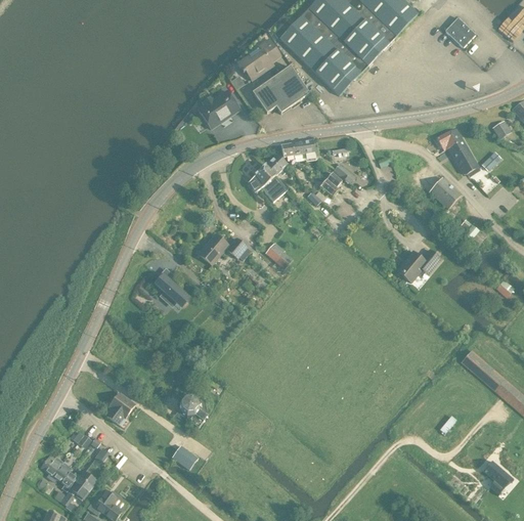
[(315,0),(280,37),(304,60),(309,64),(340,94),(392,40),(418,12),(404,0),(315,0)]
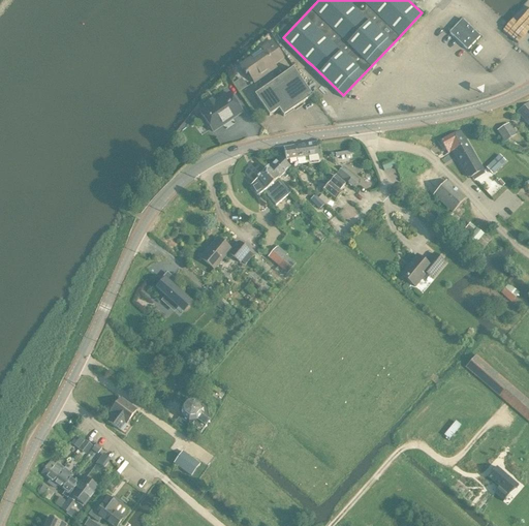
[(462,17),(448,30),(467,48),(480,34),(462,17)]
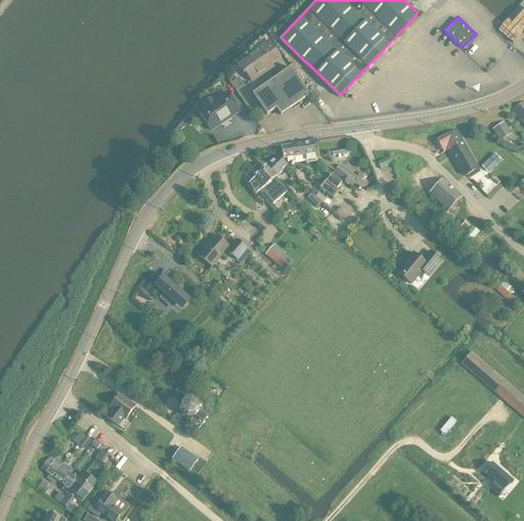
[(243,71),(244,73),(246,71),(252,79),(273,63),(271,61),(280,54),(269,39),(260,45),(263,50),(250,59),(249,57),(238,63),(243,71)]
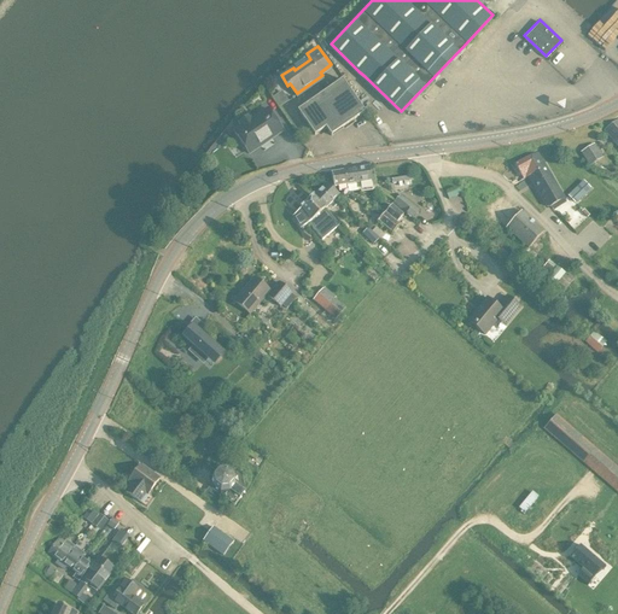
[(298,107),(315,133),(326,126),(332,133),(365,110),(343,77),(298,107)]
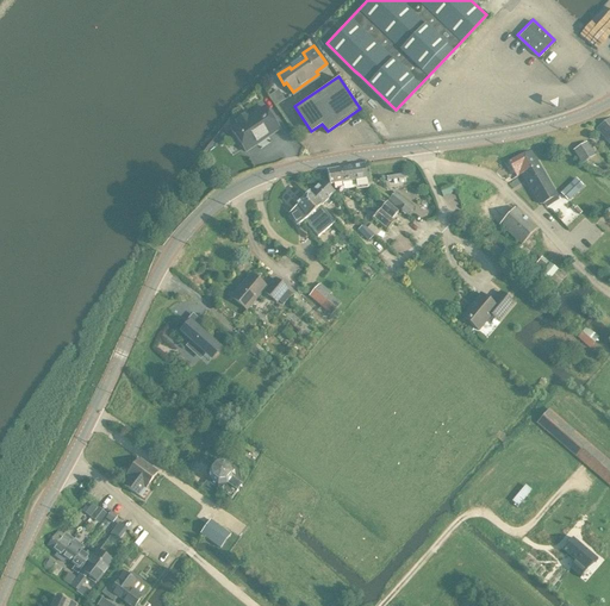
[(243,127),(235,133),(247,149),(279,126),(265,105),(248,116),(247,112),(237,119),(243,127)]
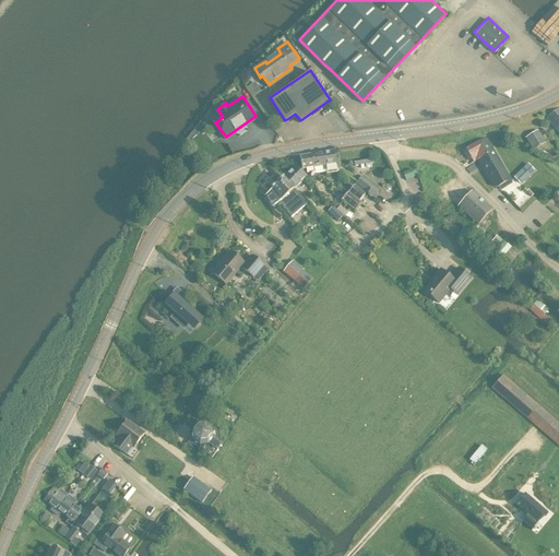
[(558,104),(546,115),(557,128),(558,129),(558,104)]
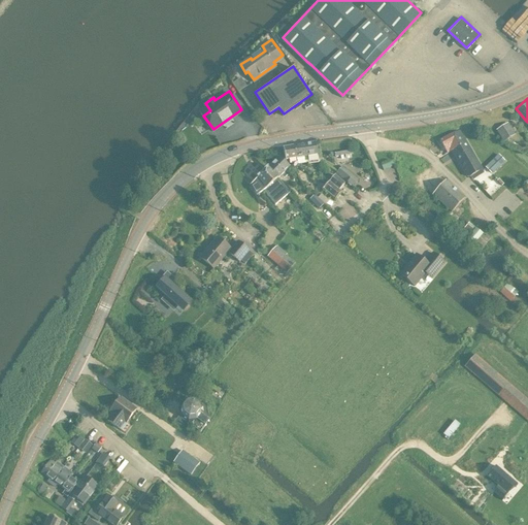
[(516,132),(508,120),(496,128),(504,139),(516,132)]
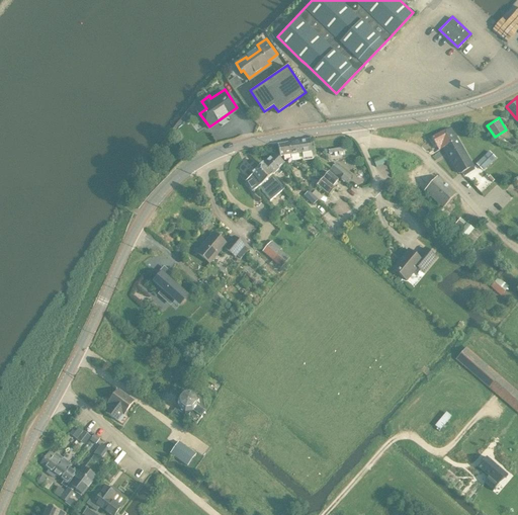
[(450,124),(432,136),(439,148),(442,146),(458,171),(461,171),(472,164),(473,164),(471,161),(455,133),(450,124)]
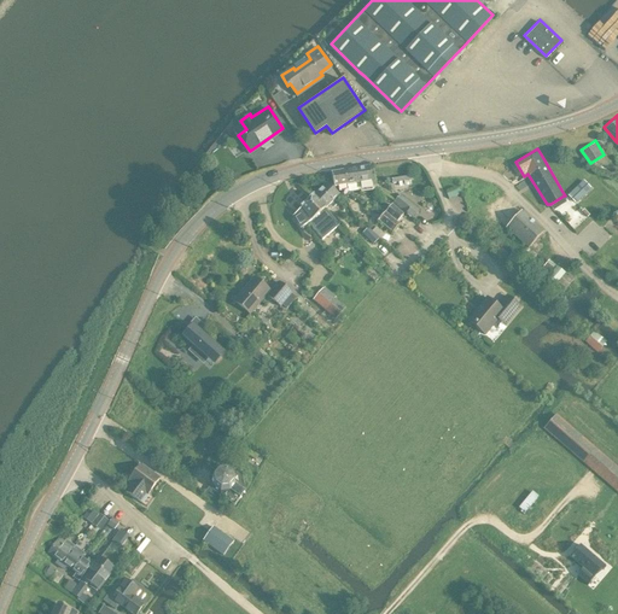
[(356,165),(360,181),(372,179),(369,163),(356,165)]
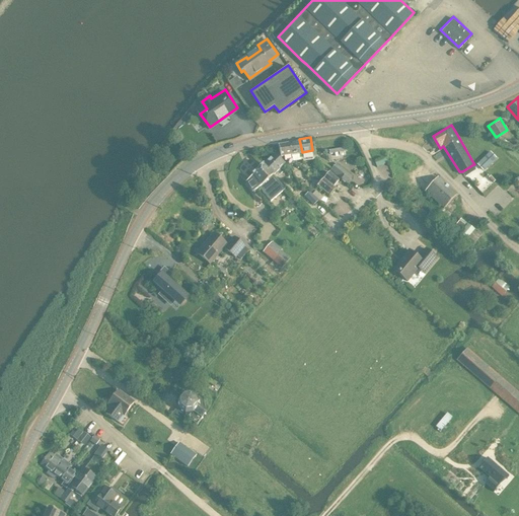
[(289,141),(291,153),(302,152),(299,139),(289,141)]
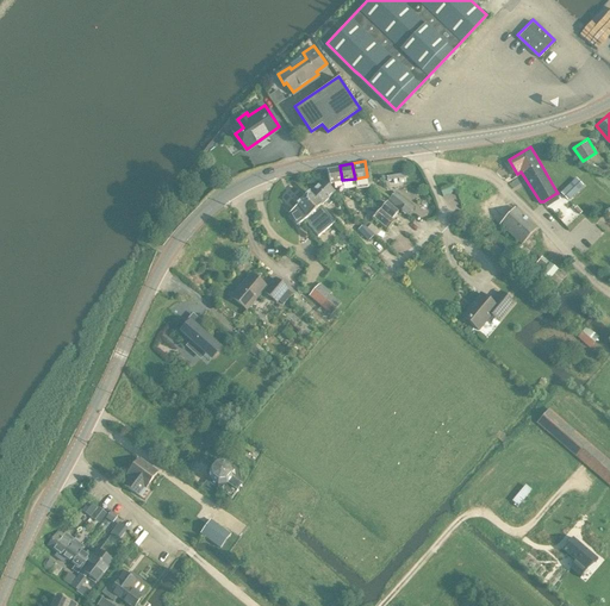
[(330,182),(342,180),(340,166),(327,168),(330,182)]
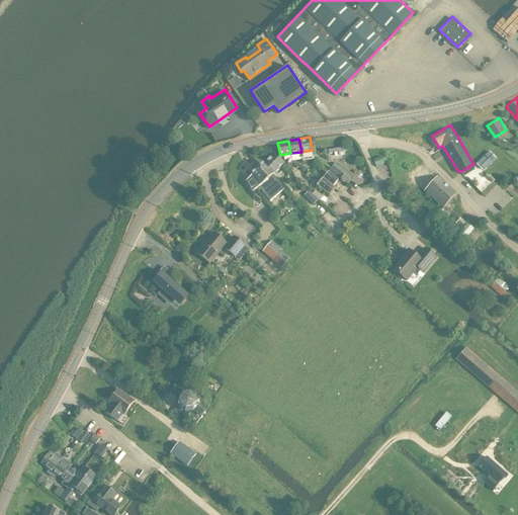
[(481,157),(477,161),(483,168),(486,165),(495,155),(489,149),(481,157)]
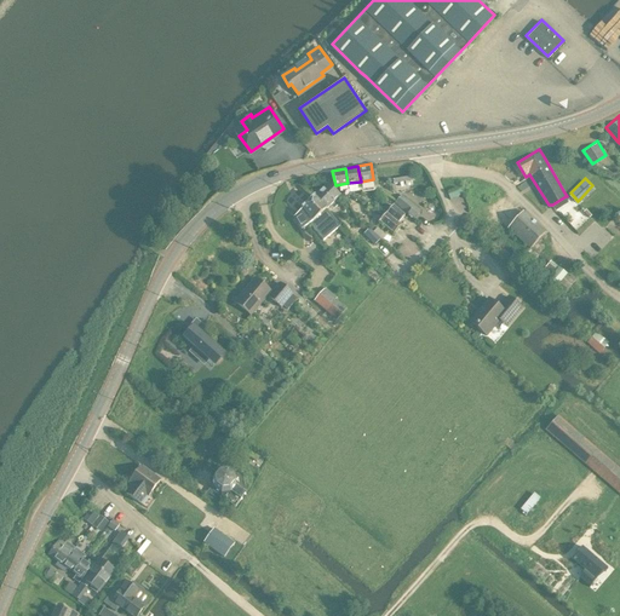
[(314,195),(326,206),(339,193),(327,182),(314,195)]
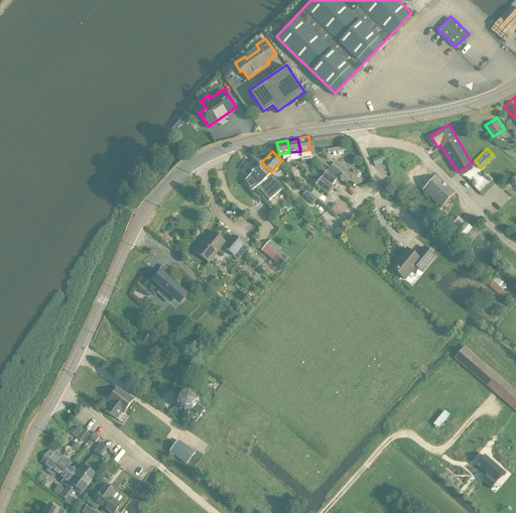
[(335,160),(329,167),(345,180),(351,173),(335,160)]
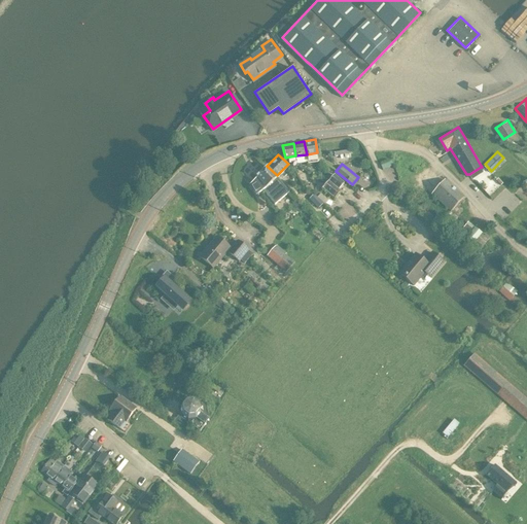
[(277,176),(277,175),(267,166),(257,176),(251,182),(256,193),(264,188),(275,202),(288,189),(277,176)]
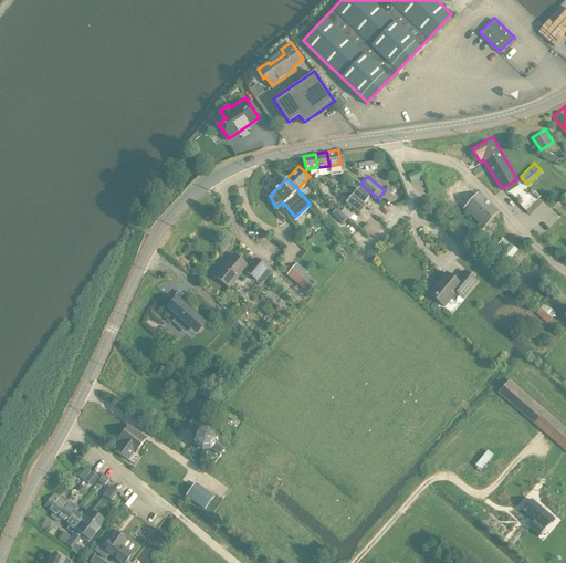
[(364,201),(369,195),(358,185),(352,193),(346,200),(359,211),(366,204),(364,201)]
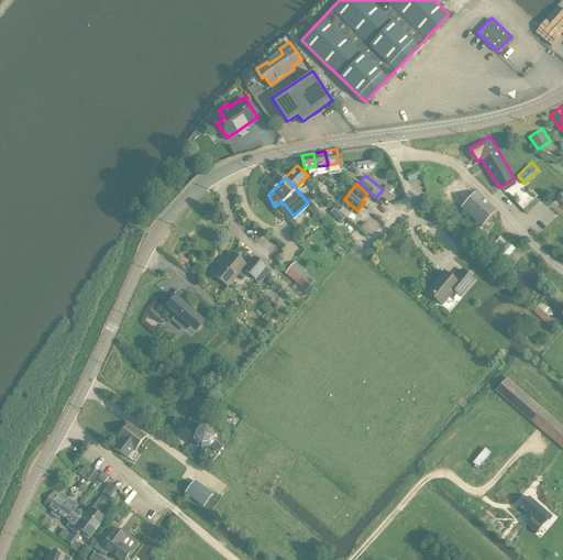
[(496,208),(475,190),(461,206),(482,223),(496,208)]
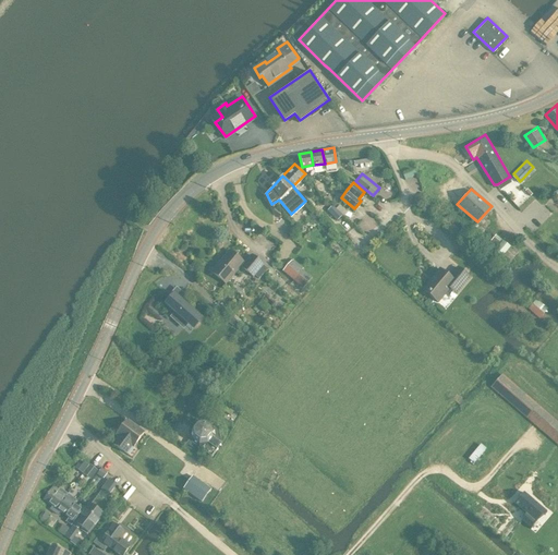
[(328,208),(337,218),(347,209),(340,202),(336,206),(334,203),(328,208)]
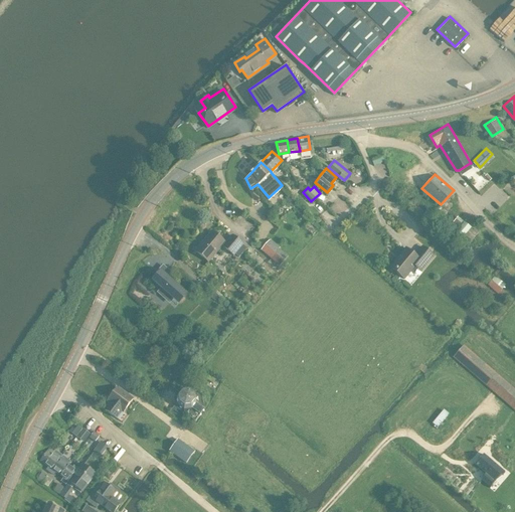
[(194,248),(208,260),(230,232),(216,221),(194,248)]
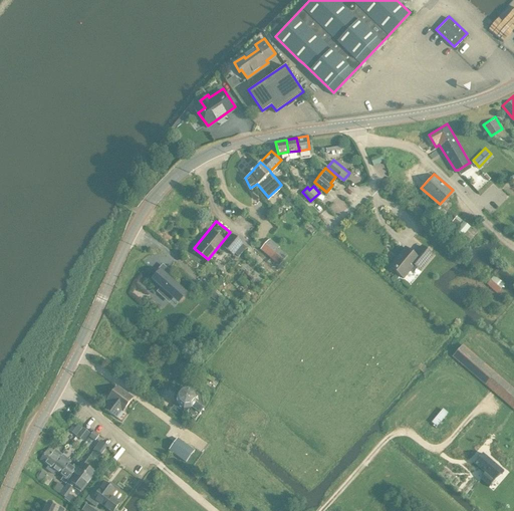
[(222,244),(233,253),(243,241),(232,232),(222,244)]
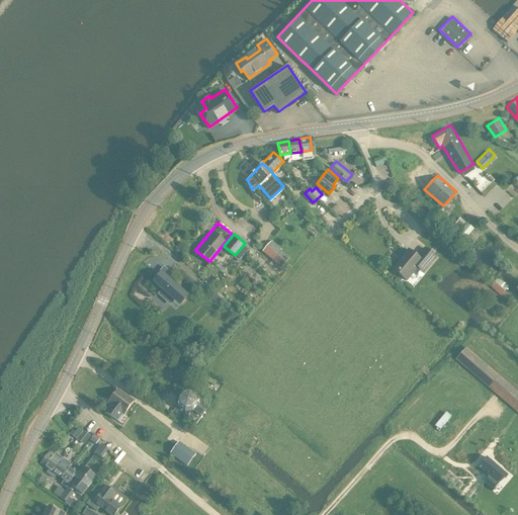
[(262,249),(272,257),(281,265),(288,256),(270,240),(262,249)]
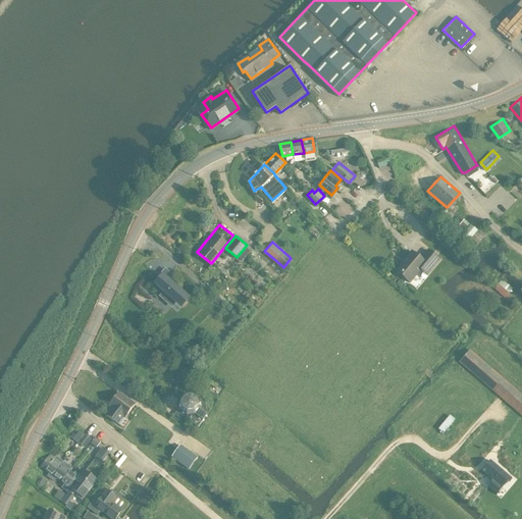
[(409,280),(419,268),(426,273),(431,267),(439,257),(428,248),(420,257),(412,250),(396,269),(409,280)]
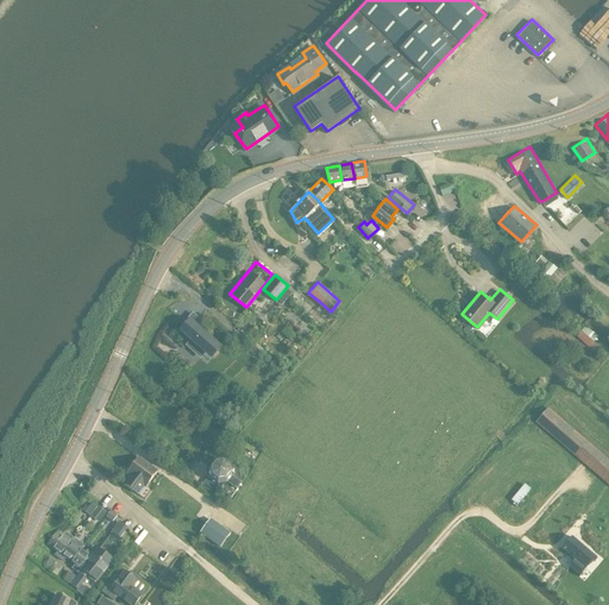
[(186,321),(179,328),(192,340),(188,344),(196,351),(200,347),(203,351),(214,338),(199,325),(202,320),(196,314),(193,317),(194,319),(189,323),(186,321)]
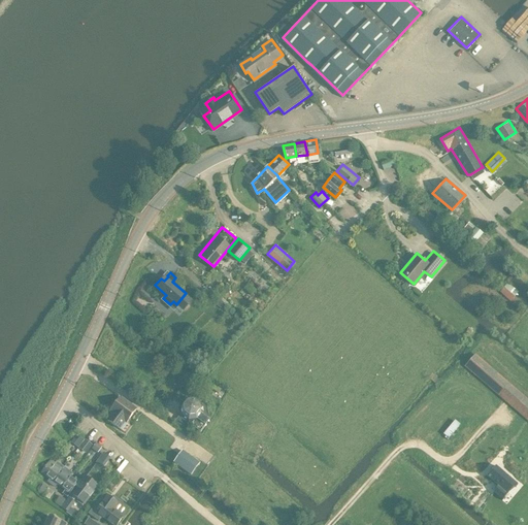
[(507,281),(507,282),(499,290),(510,299),(519,290),(507,281)]
